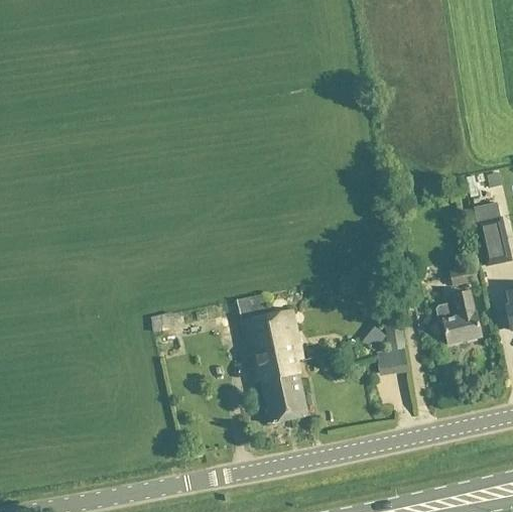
[(512,256),(503,216),(477,222),(487,266),(512,260),(512,256)]
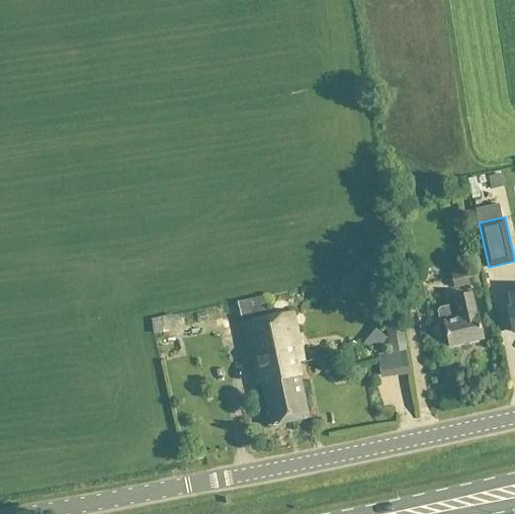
[(476,265),(451,271),(455,286),(480,281),(476,265)]
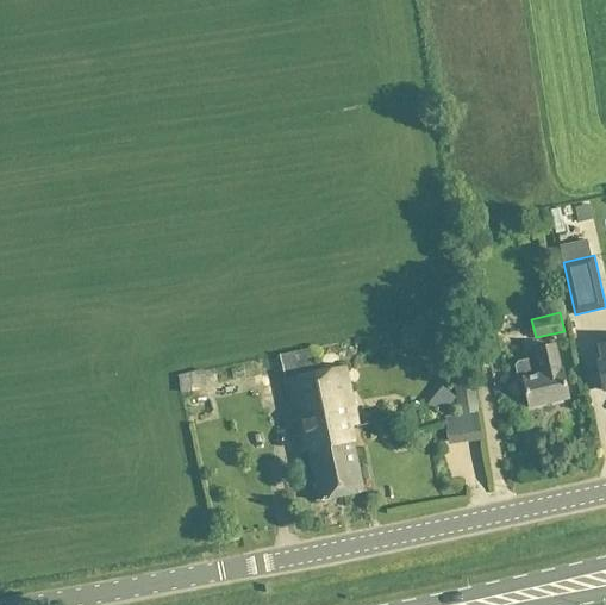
[(536,349),(538,357),(518,361),(516,366),(519,381),(524,380),(529,406),(568,397),(562,368),(560,369),(555,345),(536,349)]
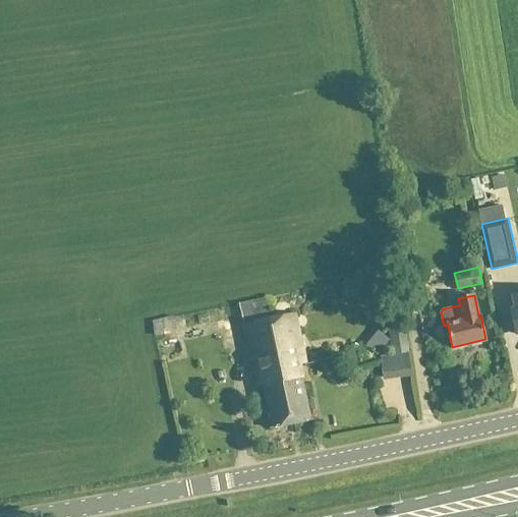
[(269,319),(265,297),(239,302),(243,324),(244,324),(257,386),(264,385),(273,426),(293,422),(290,405),(283,406),(275,368),(280,366),(269,319)]
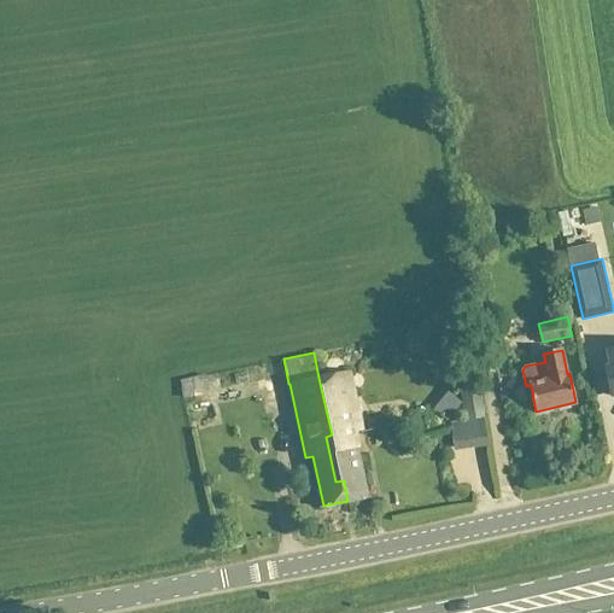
[(351,371),(319,378),(332,435),(326,437),(335,482),(344,480),(348,501),(369,496),(356,430),(363,428),(351,371)]
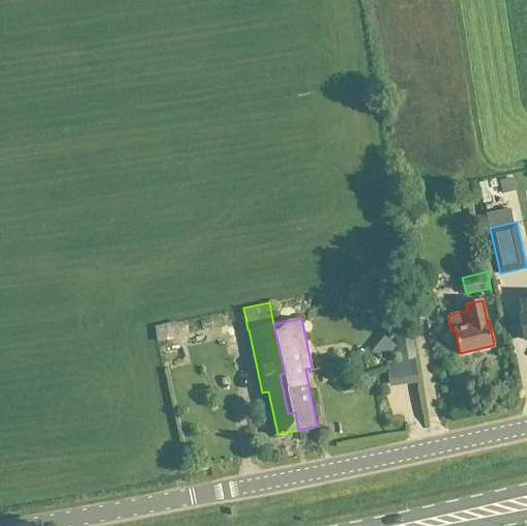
[(157,342),(170,339),(180,337),(177,322),(154,327),(157,342)]
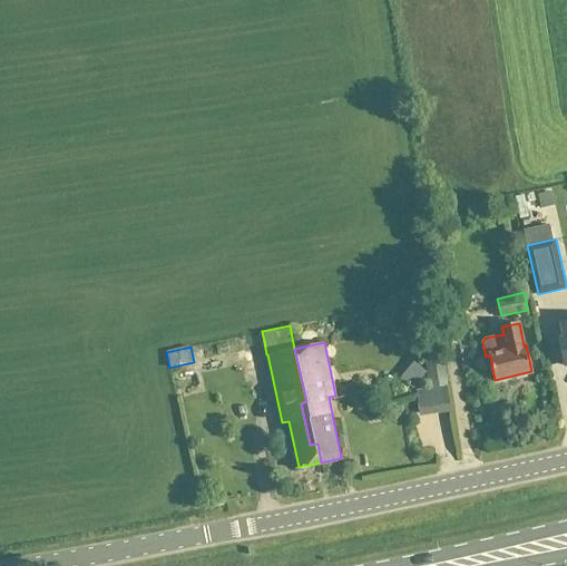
[(430,386),(449,383),(446,354),(427,357),(430,386)]
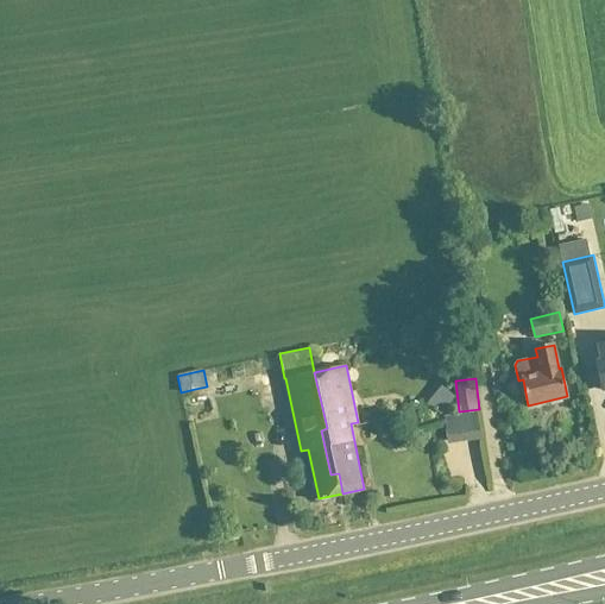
[(442,384),(428,403),(441,414),(455,396),(442,384)]
